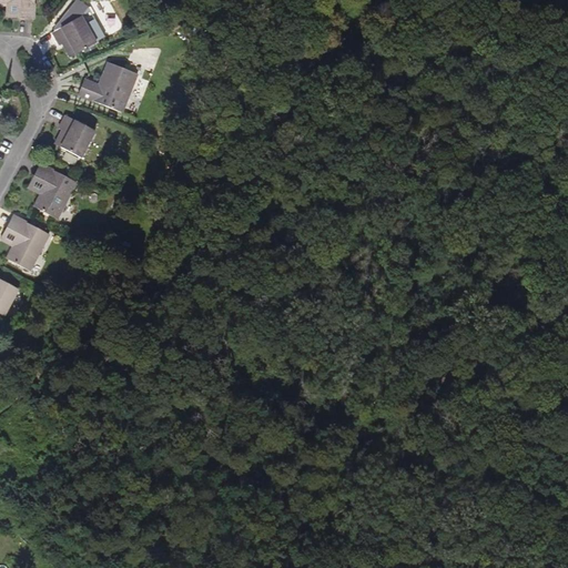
[(33,20),(34,0),(0,0),(0,3),(7,4),(19,4),(18,19),(33,20)]
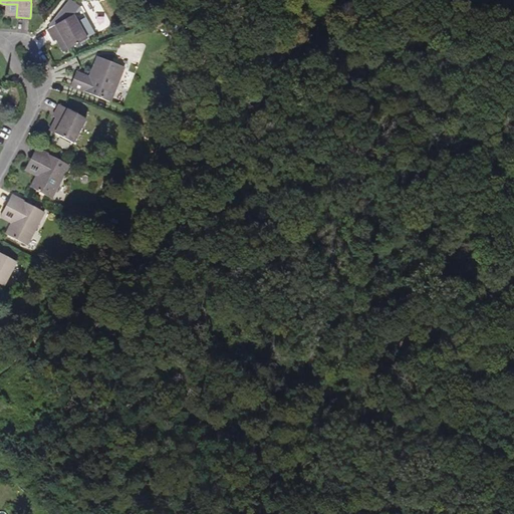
[(17,4),(6,4),(5,16),(16,17),(17,4)]
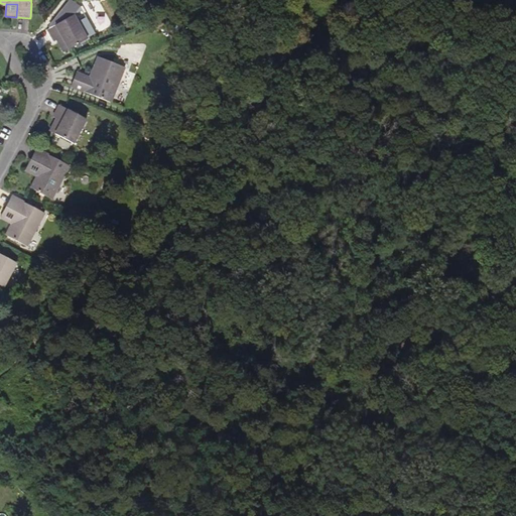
[(87,39),(73,15),(46,30),(53,42),(56,40),(61,37),(69,50),(87,39)]
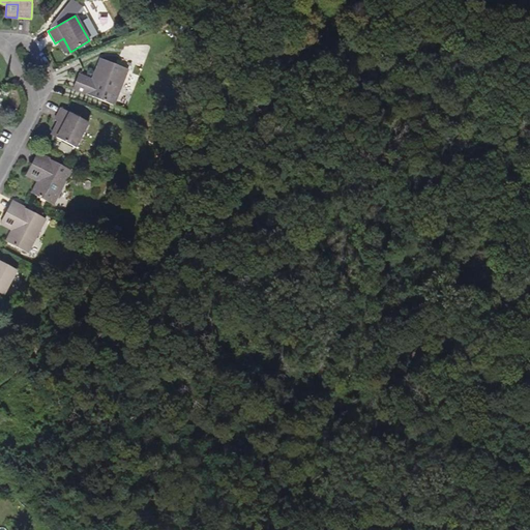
[(63,38),(58,41),(65,54),(70,52),(63,38)]
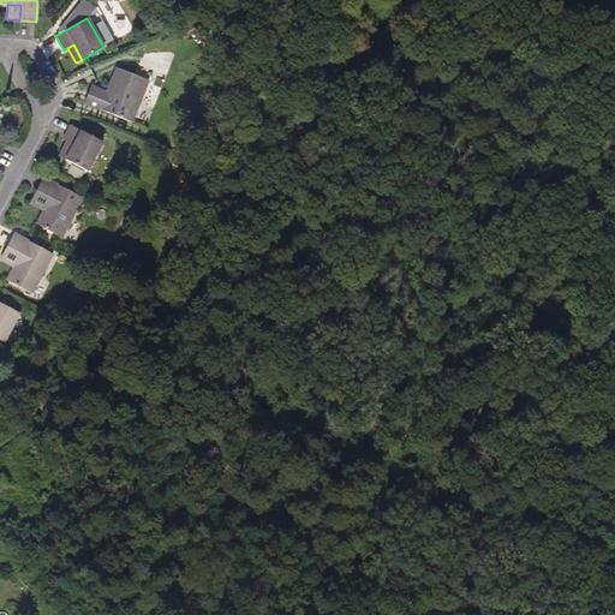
[(123,71),(117,69),(107,93),(113,95),(123,71)]
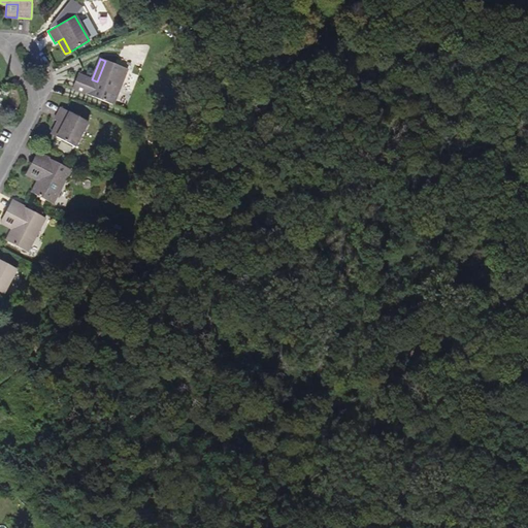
[(113,105),(127,69),(105,61),(97,81),(92,79),(77,74),(72,90),(113,105)]
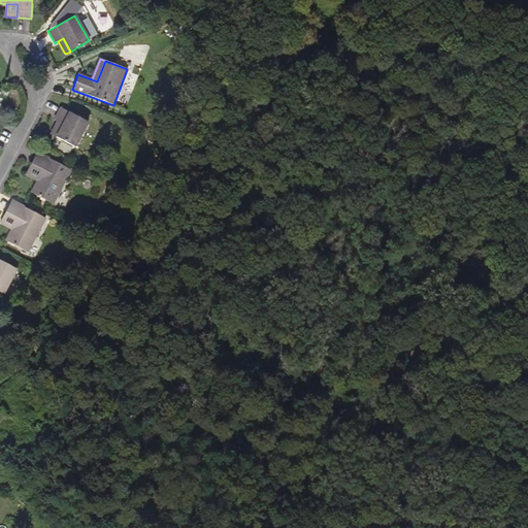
[(74,147),(88,122),(61,107),(54,120),(57,122),(63,125),(56,137),(74,147)]
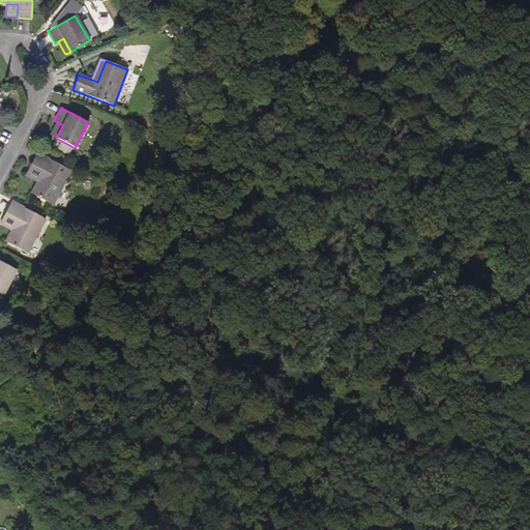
[(63,125),(57,122),(51,136),(56,138),(63,125)]
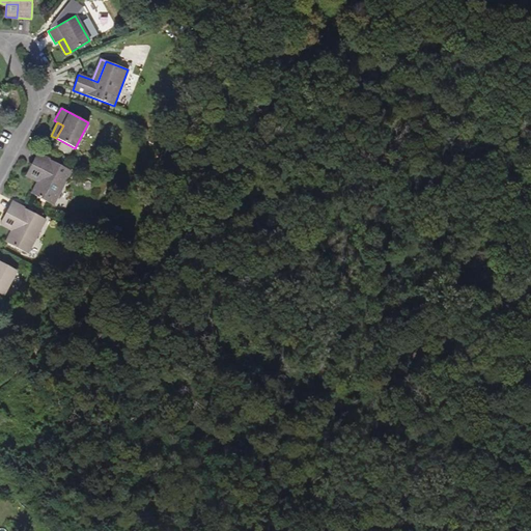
[(53,205),(72,171),(37,152),(30,166),(43,172),(37,183),(31,194),(53,205)]
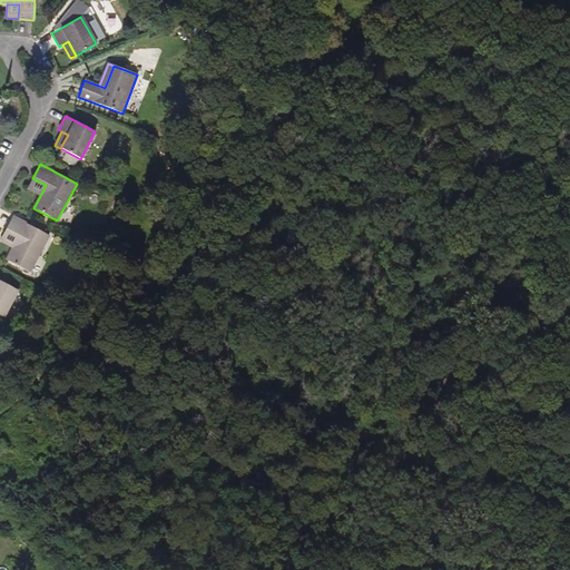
[(46,185),(32,178),(27,189),(40,196),(46,185)]
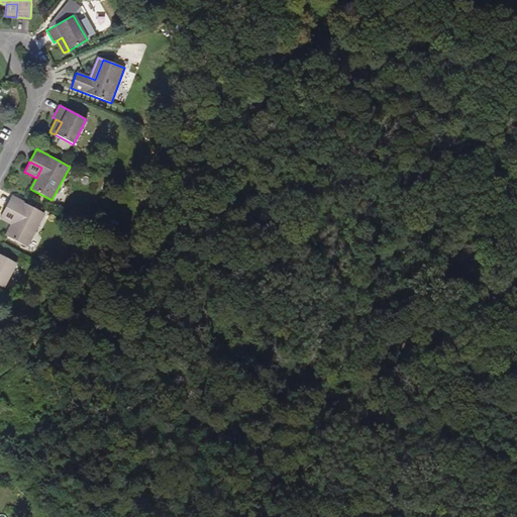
[(26,247),(44,213),(11,196),(5,209),(16,215),(11,224),(5,235),(26,247)]
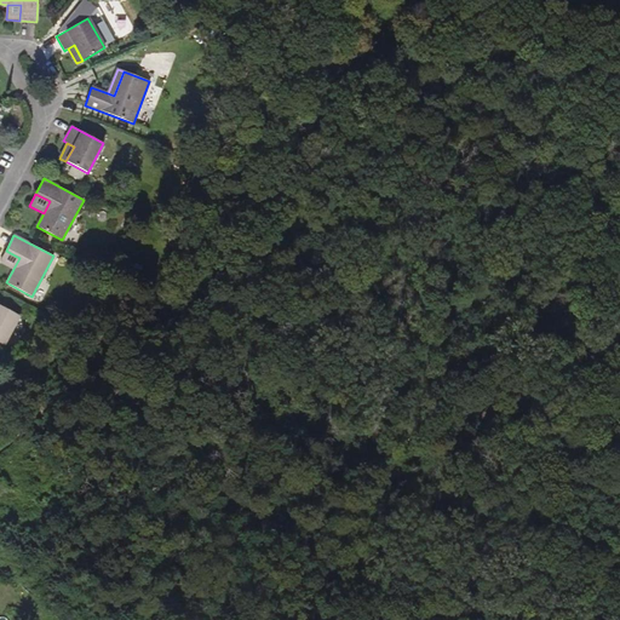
[(0,262),(13,269),(19,258),(6,251),(0,260),(0,262)]
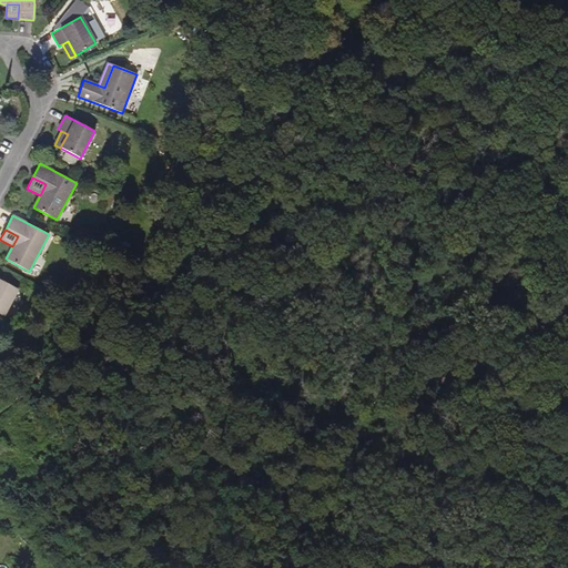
[(0,314),(3,316),(18,290),(0,280),(0,314)]
